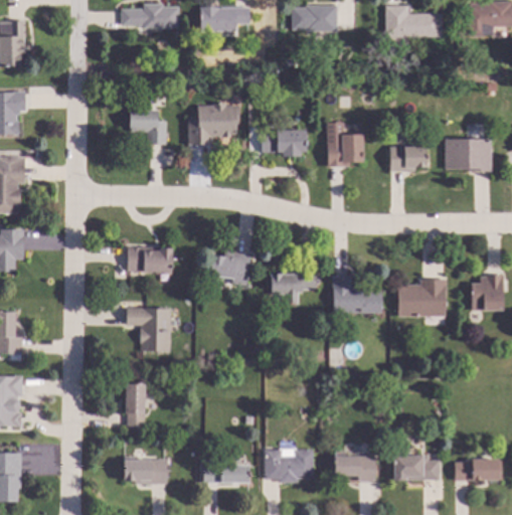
[(511,5),(511,26),(493,27),(494,35),(485,35),(485,36),(469,37),(469,5),(489,5),(489,2),(511,2),(511,5)]
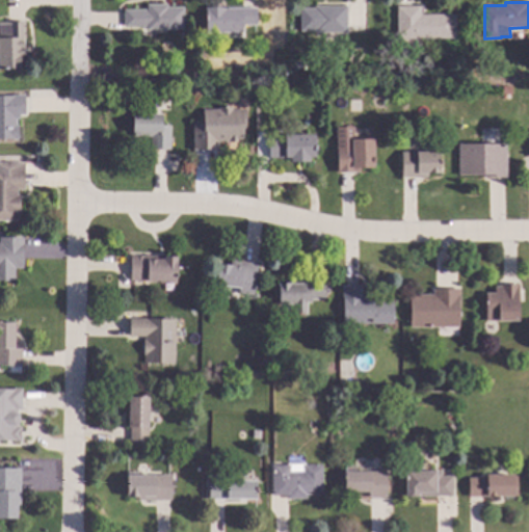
[(169,7),(185,7),(185,29),(149,29),(149,26),(126,27),(126,9),(149,9),(149,4),(169,4),(169,7)]
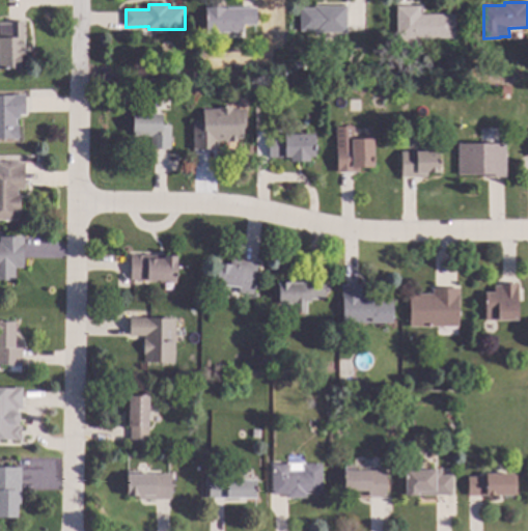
[(349,32),(315,33),(315,31),(302,31),(302,8),(316,8),(316,6),(349,5),(349,32)]
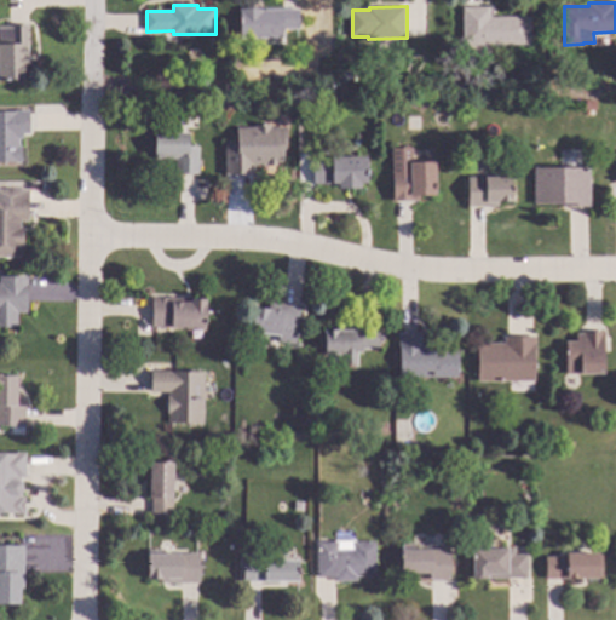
[(493,17),(531,16),(533,45),(465,46),(464,7),(491,7),(493,17)]
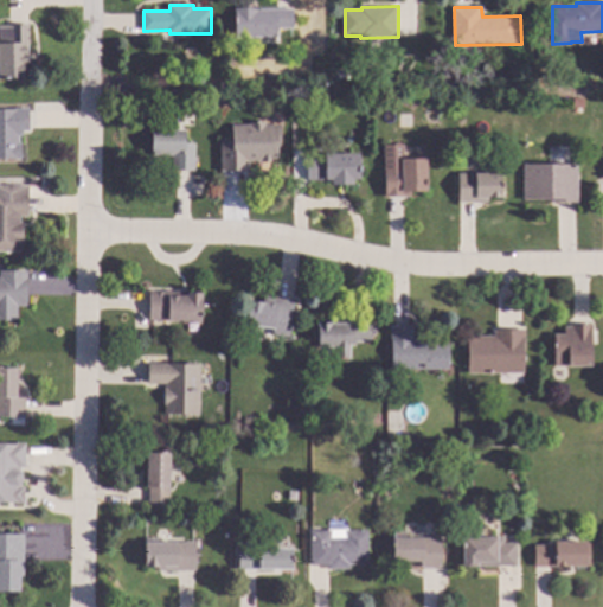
[(294,29),(278,29),(278,37),(261,37),(261,50),(248,50),(248,37),(236,37),(236,10),(294,10),(294,29)]
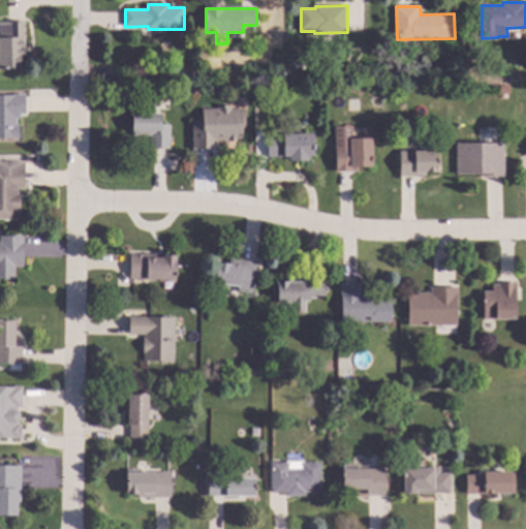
[(27,35),(25,35),(26,55),(24,56),(24,67),(0,68),(0,32),(9,32),(9,23),(26,22),(27,35)]
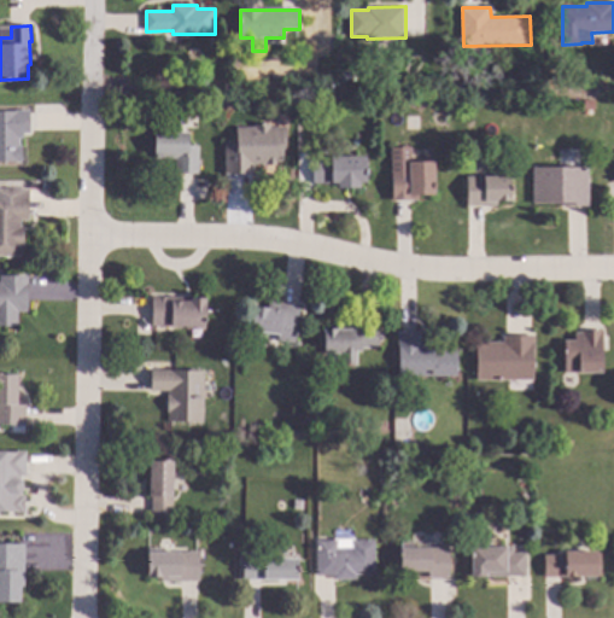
[(468,99),(463,105),(456,98),(461,93),(468,99)]
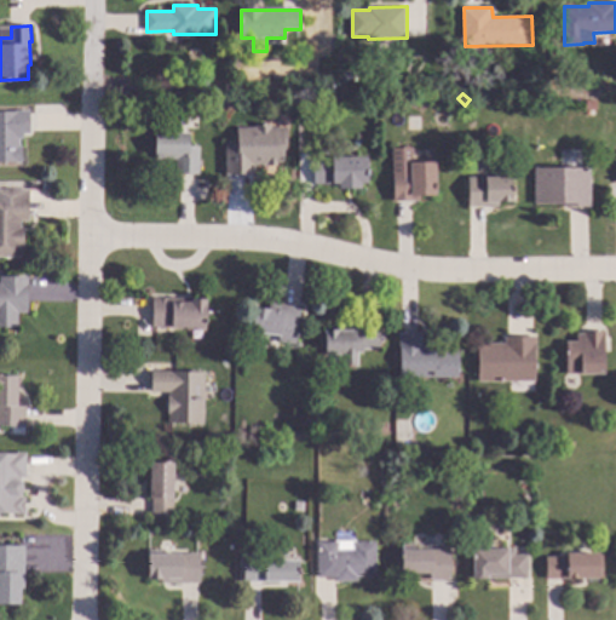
[(597,110),(586,110),(586,99),(597,99),(597,110)]
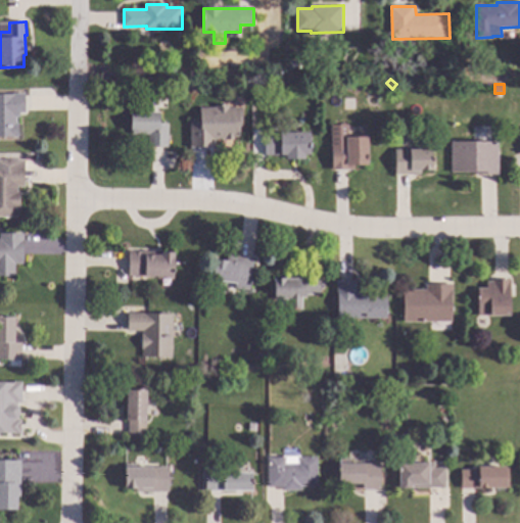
[(27,112),(20,112),(20,116),(17,116),(17,123),(19,123),(19,136),(0,136),(0,93),(26,93),(27,112)]
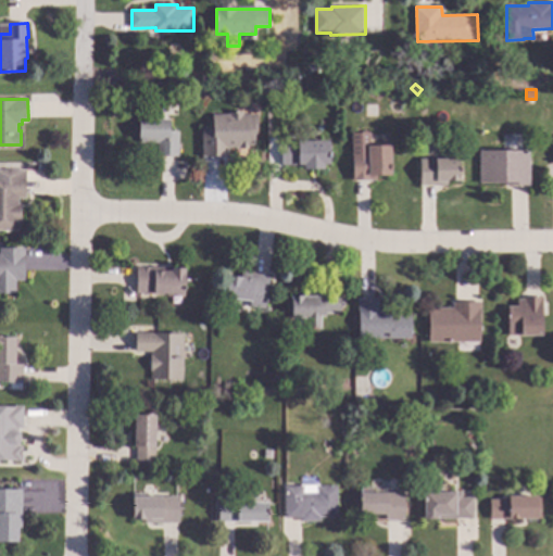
[(242,114),(259,114),(259,125),(256,125),(256,146),(250,146),(250,149),(229,149),(229,156),(204,156),(203,129),(214,129),(214,115),(231,114),(231,112),(242,112),(242,114)]
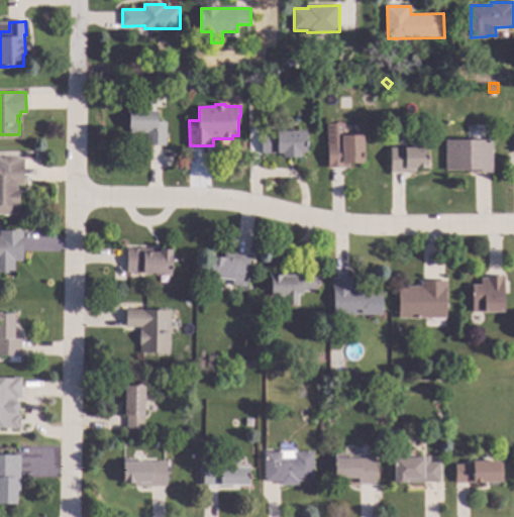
[(159,121),(167,121),(167,145),(148,145),(148,133),(132,133),(132,129),(130,129),(130,110),(159,110),(159,121)]
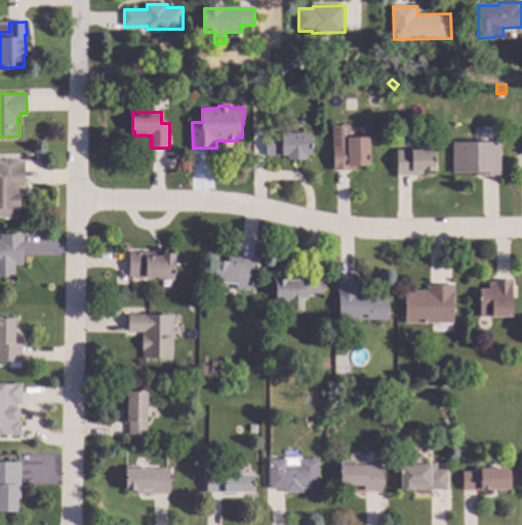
[(313,156),(308,156),(308,159),(288,160),(288,156),(268,156),(267,133),(312,132),(313,156)]
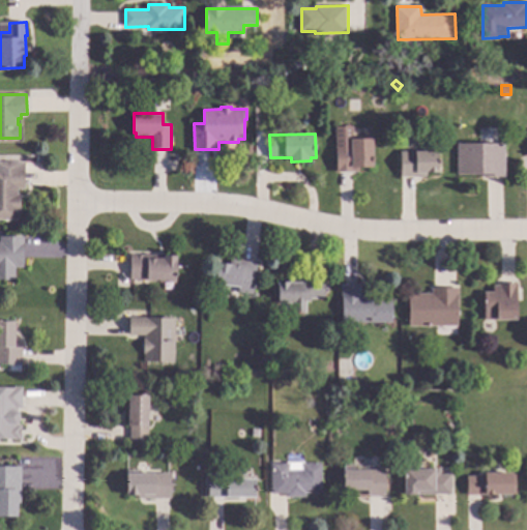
[(375,167),(360,167),(360,172),(338,172),(338,147),(349,146),(349,145),(352,145),(352,140),(374,139),(375,167)]
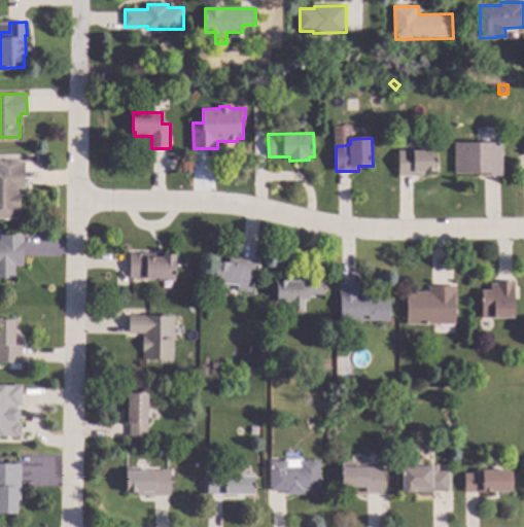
[(503,175),(491,175),(491,173),(456,174),(456,142),(503,142),(503,175)]
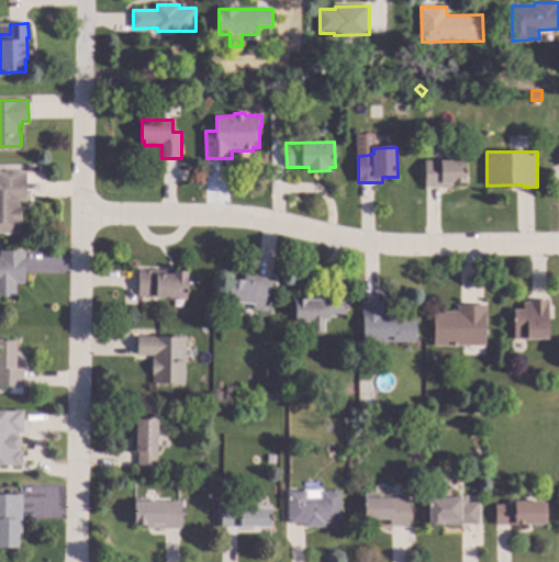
[(466,183),(453,183),(454,188),(427,188),(427,160),(466,160),(466,183)]
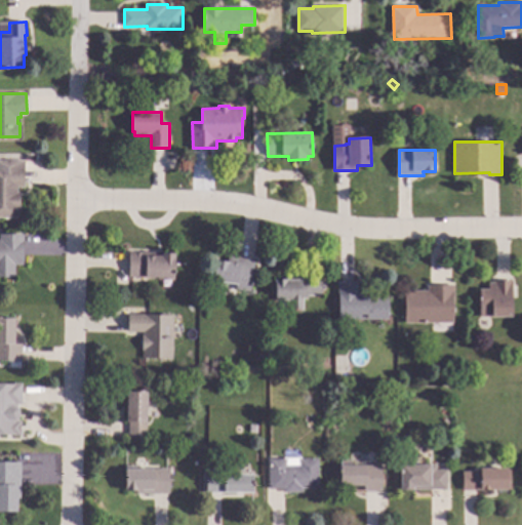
[(26,187),(18,187),(18,192),(22,193),(22,209),(19,209),(19,217),(0,217),(0,160),(26,160),(26,187)]
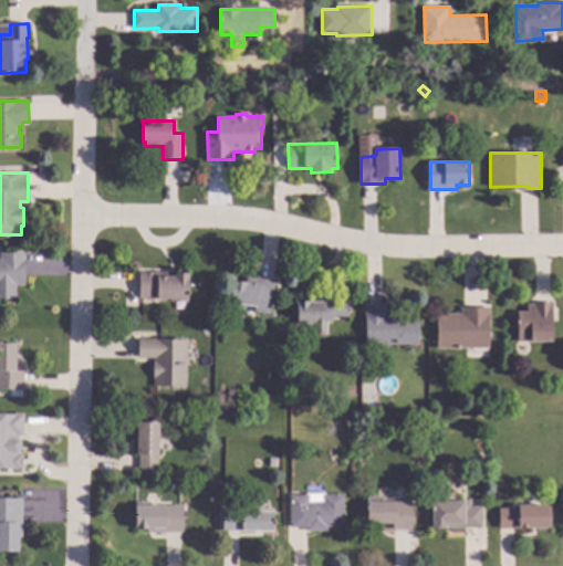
[(27,285),(18,285),(18,299),(0,299),(0,259),(1,259),(1,252),(25,252),(27,285)]
